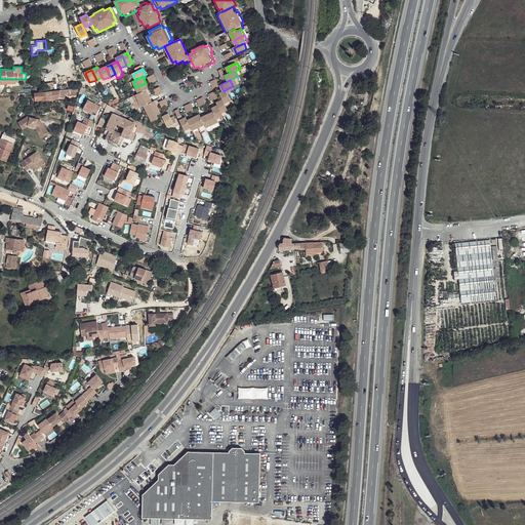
[(135,87),(138,93),(146,90),(149,89),(146,83),(135,87)]
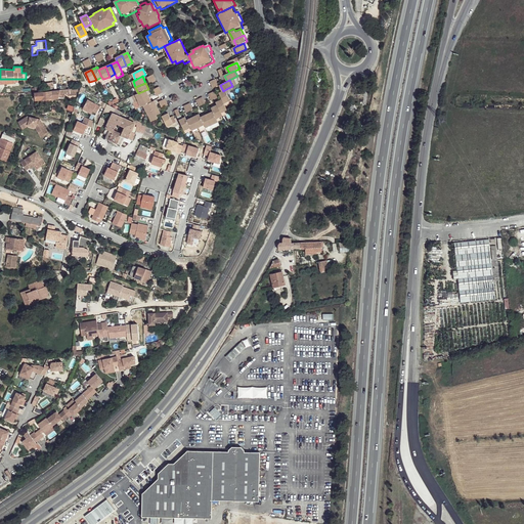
[(223,99),(225,103),(231,100),(226,89),(223,91),(220,92),(222,96),(223,99)]
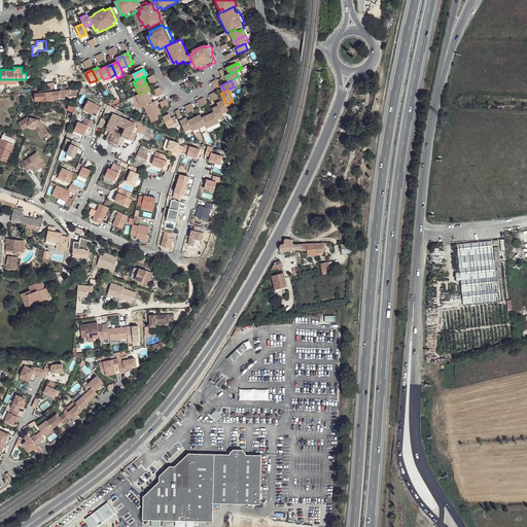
[(136,96),(139,101),(149,97),(146,91),(139,94),(136,96)]
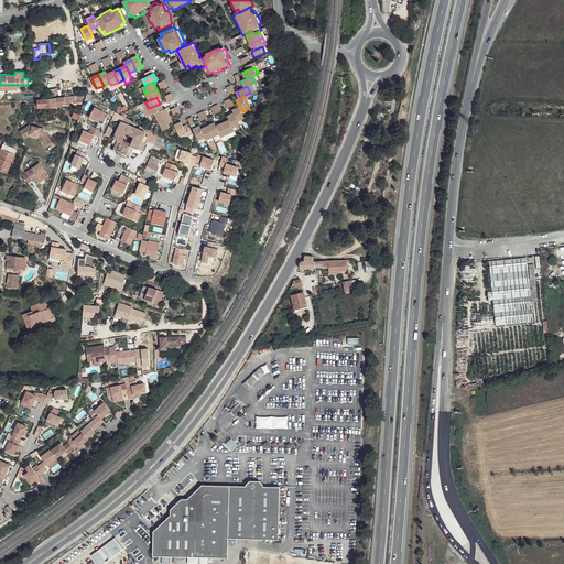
[(38,99),(39,108),(56,106),(55,98),(44,99),(38,99)]
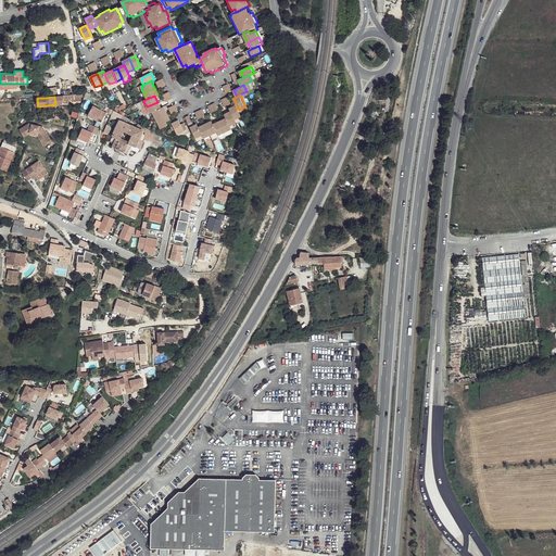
[(147,106),(150,113),(153,112),(160,109),(158,102),(147,106)]
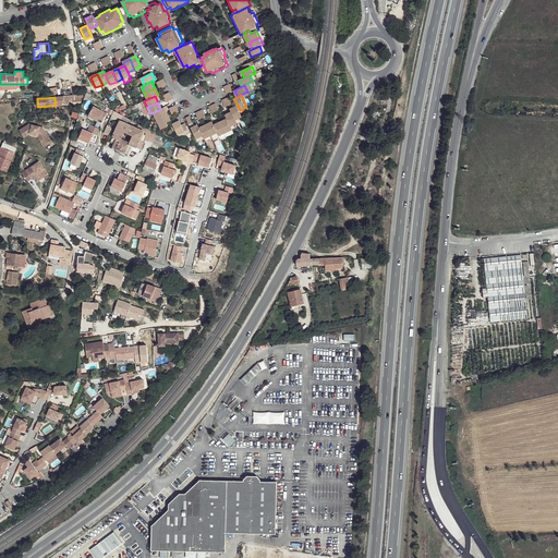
[(107,113),(94,106),(88,116),(98,121),(99,118),(104,120),(107,113)]
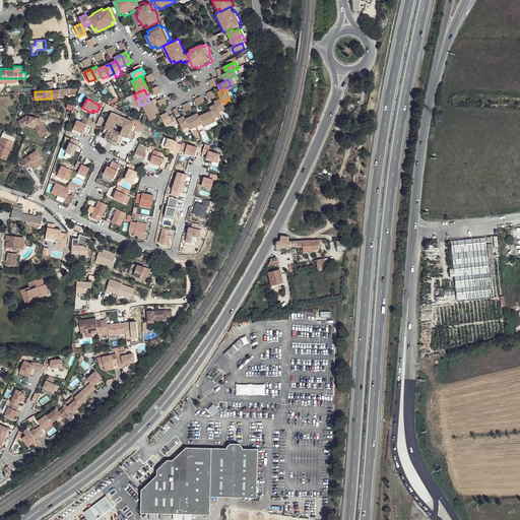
[(217,105),(220,112),(225,109),(223,103),(221,99),(215,102),(217,105)]
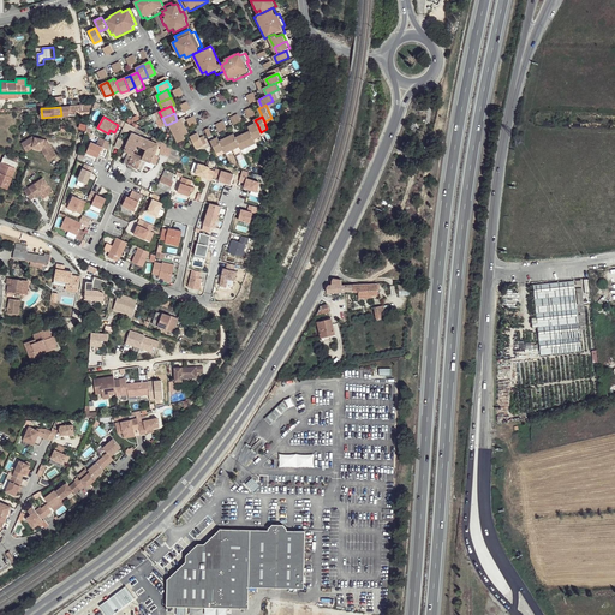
[(169,124),(173,131),(184,125),(180,118),(177,120),(169,124)]
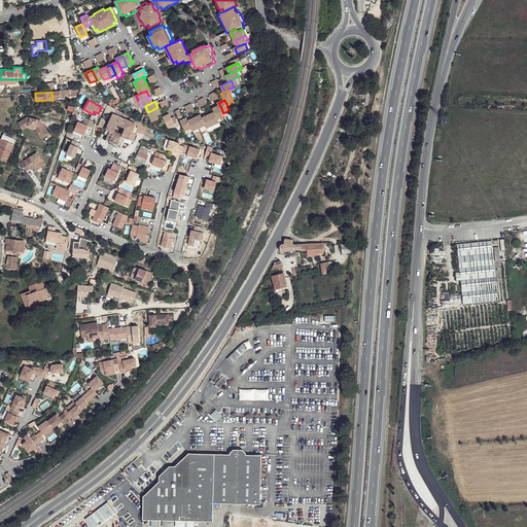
[(215,112),(218,119),(224,116),(223,113),(220,106),(214,109),(215,112)]
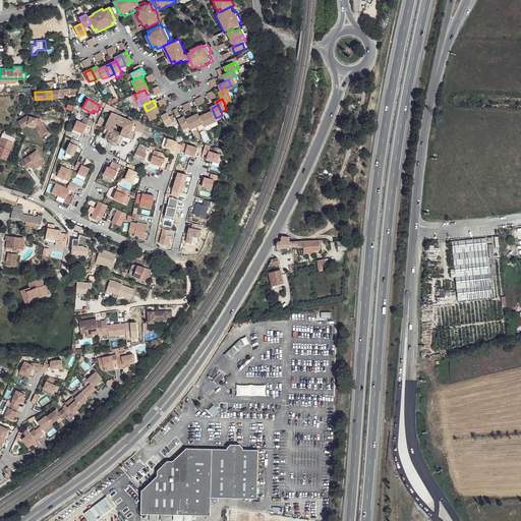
[(147,111),(150,118),(156,115),(159,113),(156,106),(147,111)]
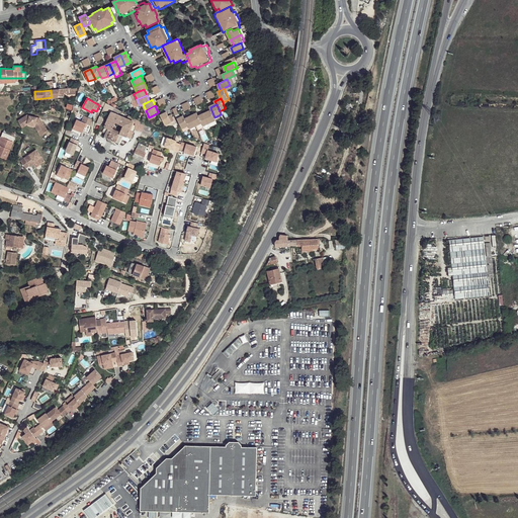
[(49,110),(48,116),(60,118),(61,118),(62,111),(49,110)]
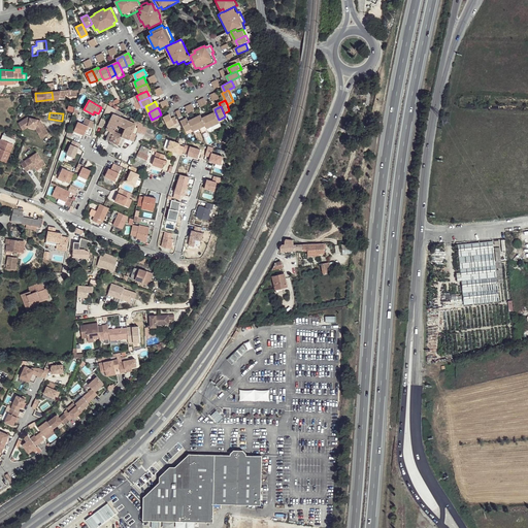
[(209,116),(215,126),(220,123),(219,120),(216,112),(209,116)]
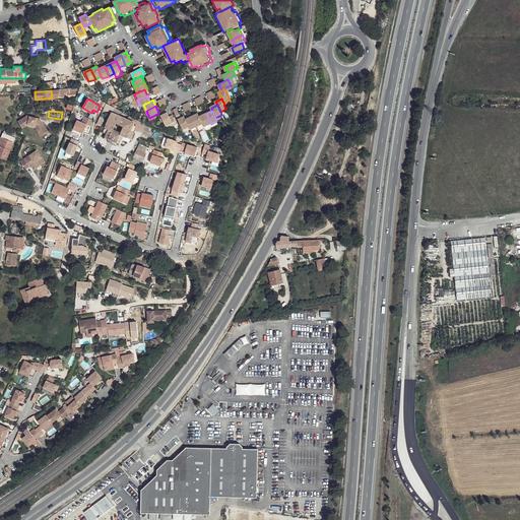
[(112,113),(105,128),(108,129),(106,134),(104,139),(108,141),(108,139),(111,140),(116,142),(115,144),(119,146),(123,135),(127,137),(129,132),(134,122),(129,120),(124,118),(120,117),(119,116),(113,113),(112,113)]
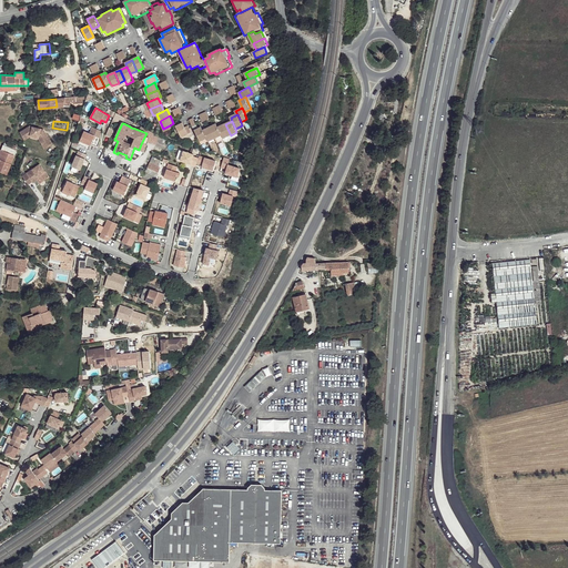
[(211,128),(216,138),(222,135),(219,128),(217,124),(211,128)]
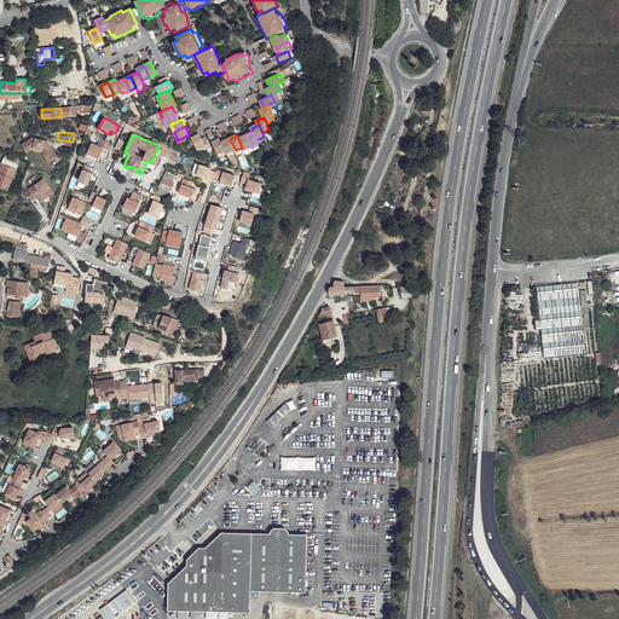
[(242,148),(244,150),(252,148),(246,136),(238,139),(242,148)]
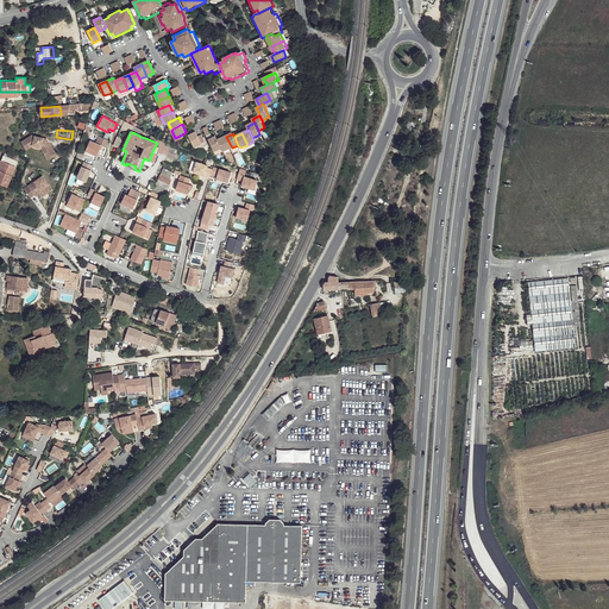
[(35,135),(24,140),(26,146),(32,144),(48,149),(50,154),(46,155),(49,159),(57,155),(49,139),(35,135)]
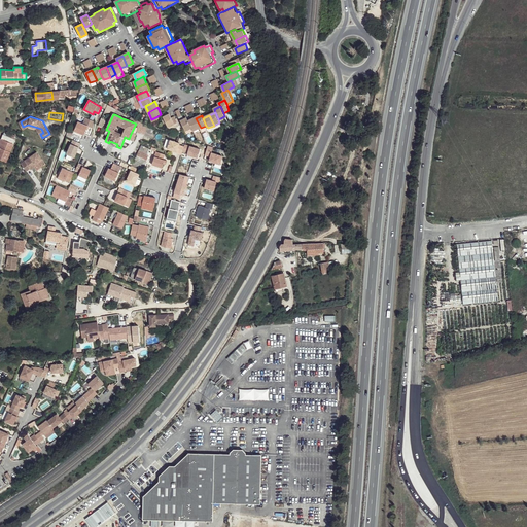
[(166,121),(169,128),(178,124),(175,116),(171,118),(166,121)]
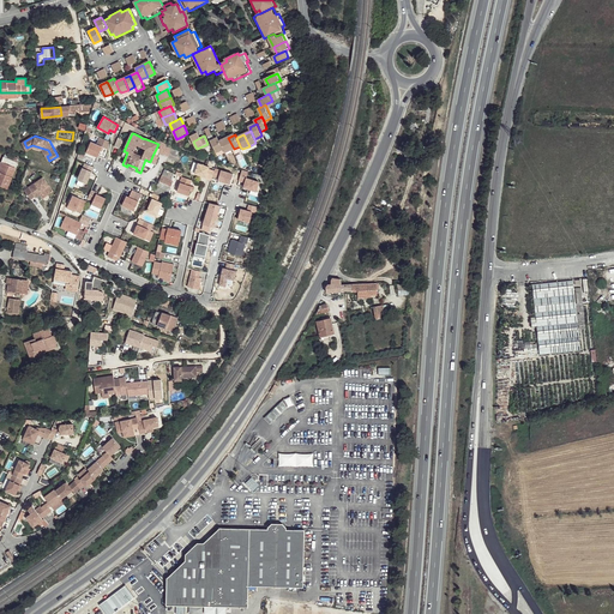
[(211,140),(217,152),(223,149),(221,142),(218,138),(211,140)]
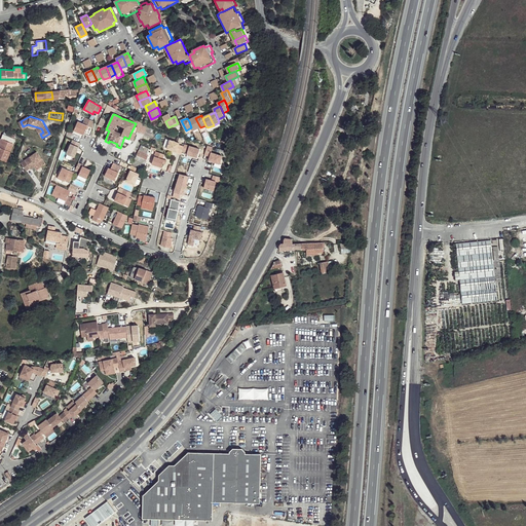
[(191,127),(193,130),(200,127),(195,118),(189,121),(191,127)]
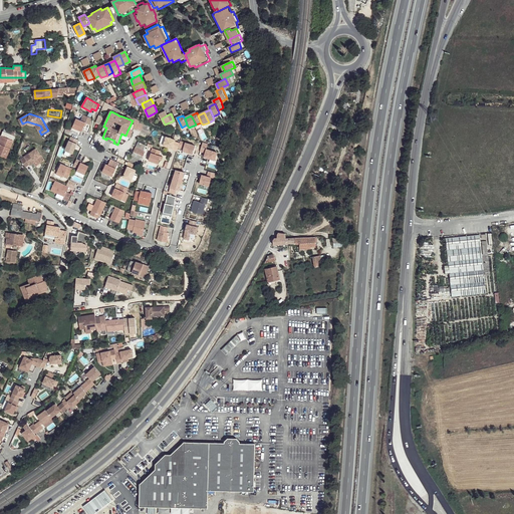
[(85,122),(76,118),(72,126),(82,132),(85,122)]
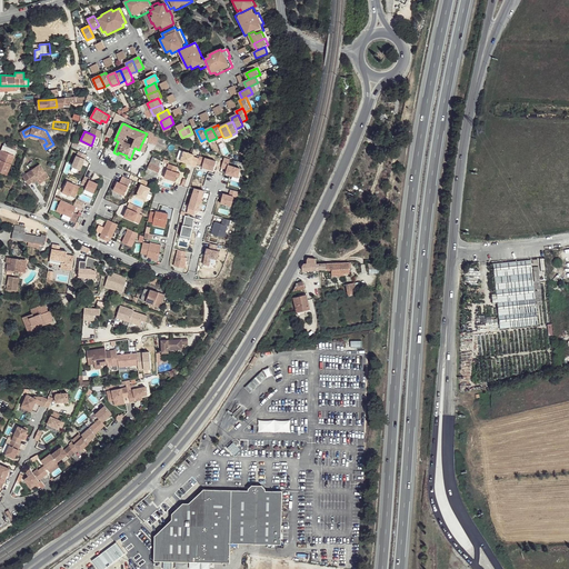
[(30,135),(25,137),(26,139),(31,136),(41,139),(43,145),(47,143),(45,139),(30,135)]
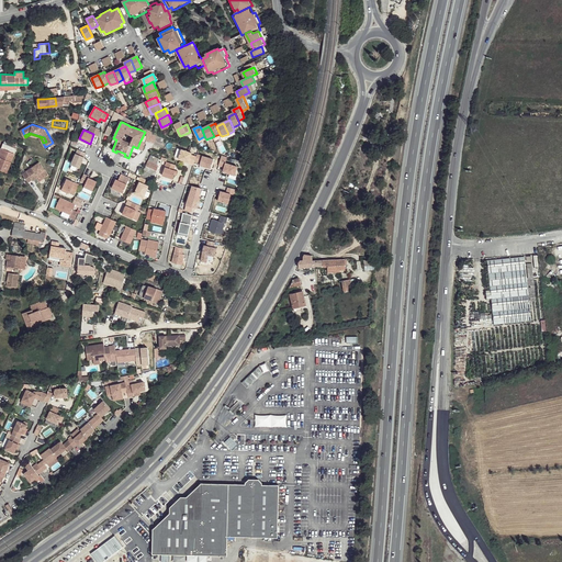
[(0,152),(0,167),(8,170),(18,147),(4,142),(0,152)]
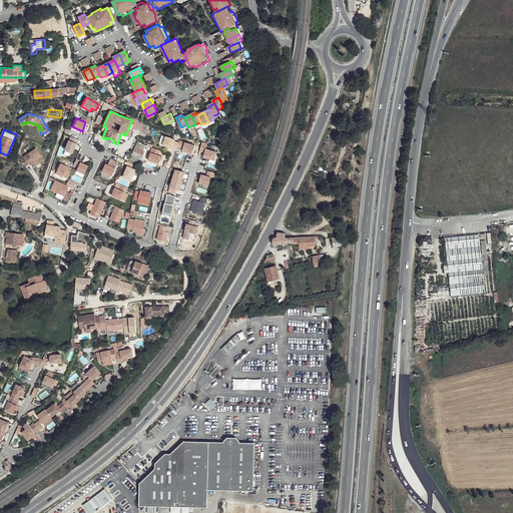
[(78,139),(71,136),(65,150),(72,153),(78,139)]
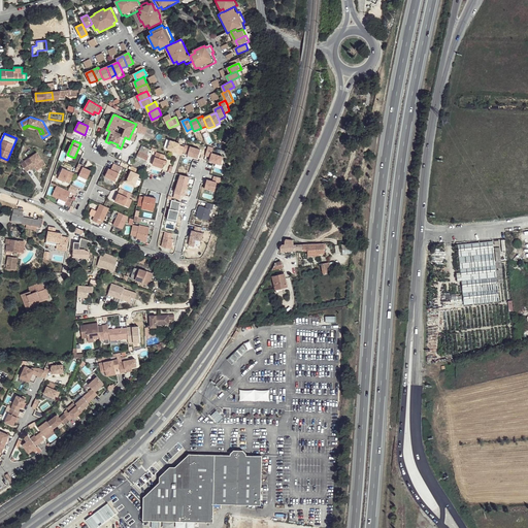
[(170,140),(167,149),(172,151),(176,152),(175,153),(180,155),(182,151),(184,146),(178,144),(179,143),(170,140)]
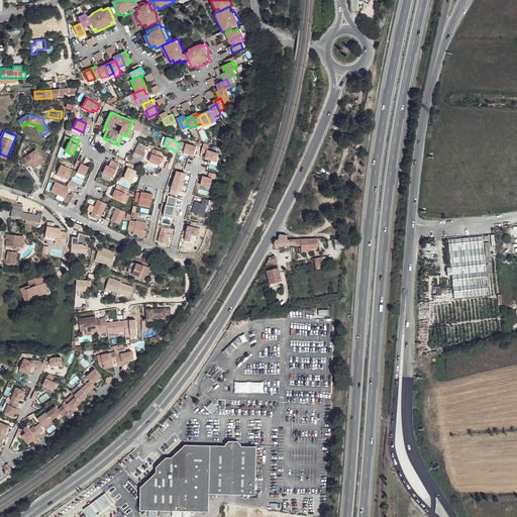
[(183,149),(183,151),(193,154),(195,146),(180,141),(180,143),(178,147),(183,149)]
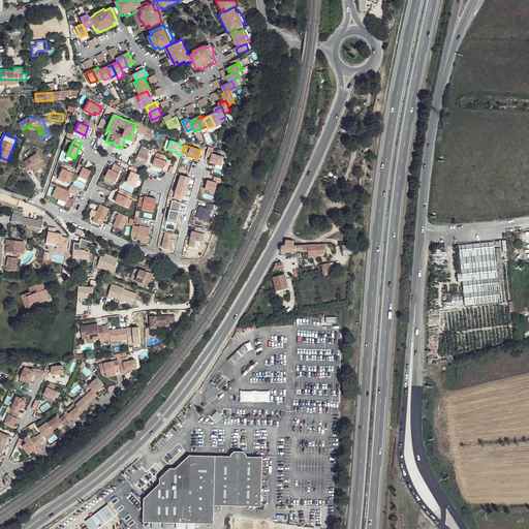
[(206,155),(211,157),(210,160),(220,164),(223,156),(212,153),(214,148),(209,146),(206,155)]
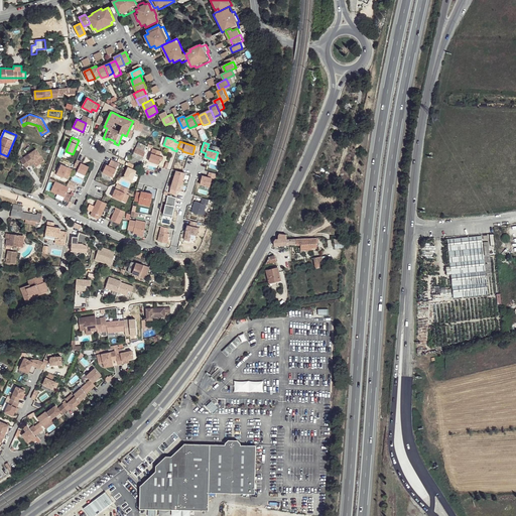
[(161,151),(153,148),(149,161),(158,164),(161,157),(159,156),(161,151)]
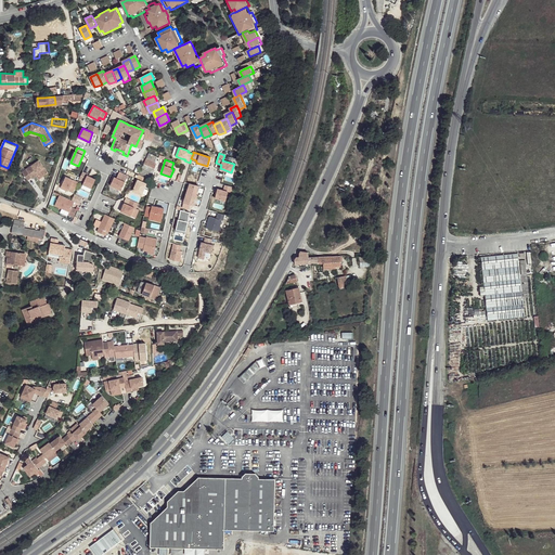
[(39,160),(22,171),(26,180),(30,177),(38,172),(41,178),(47,173),(39,160)]
